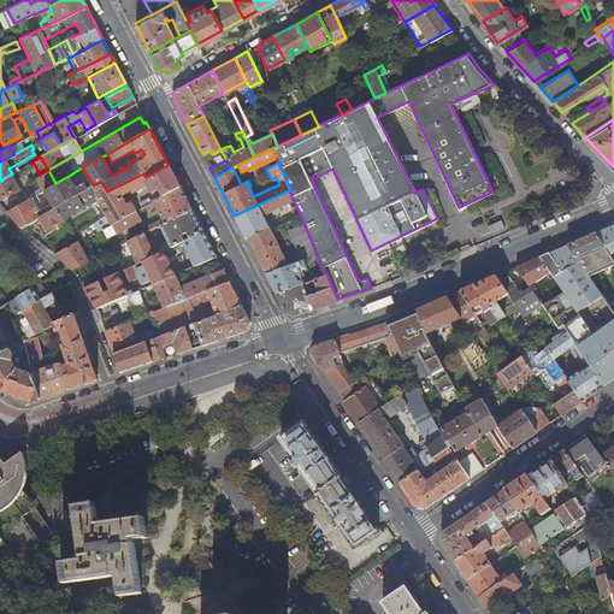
[(178,186),(167,165),(146,177),(143,173),(107,192),(123,216),(135,210),(130,200),(125,202),(123,196),(122,198),(120,194),(130,189),(131,192),(148,183),(155,199),(178,186)]
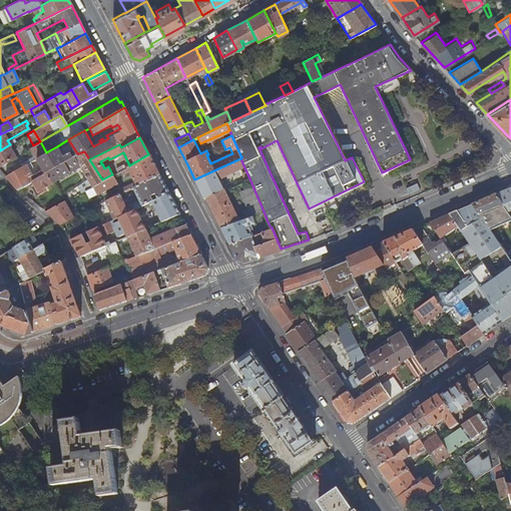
[(46,152),(40,141),(33,145),(29,147),(36,157),(37,158),(46,152)]
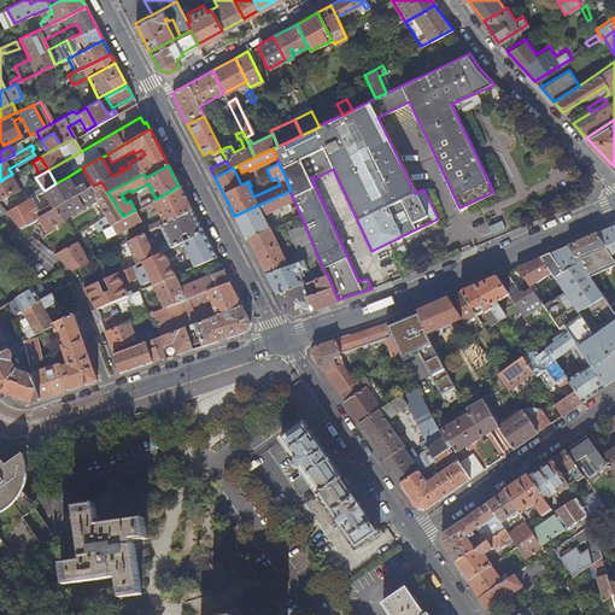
[(0,198),(18,187),(15,181),(16,180),(13,177),(12,179),(10,175),(0,181),(0,198)]
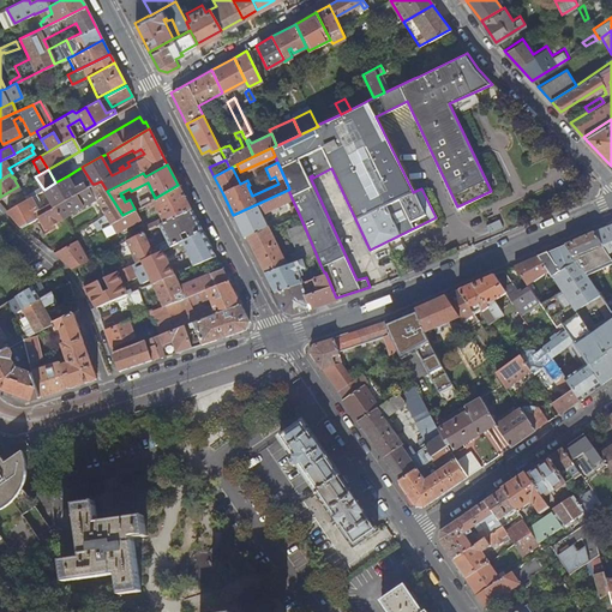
[(69,175),(55,183),(45,190),(53,205),(55,204),(89,186),(88,184),(85,185),(83,183),(75,186),(69,175)]
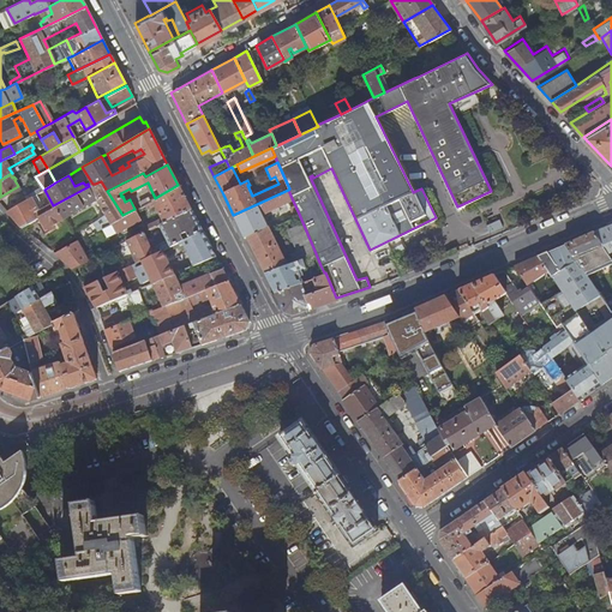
[(123,215),(107,191),(101,181),(95,184),(94,184),(93,184),(89,186),(55,204),(63,217),(96,198),(111,222),(123,215)]
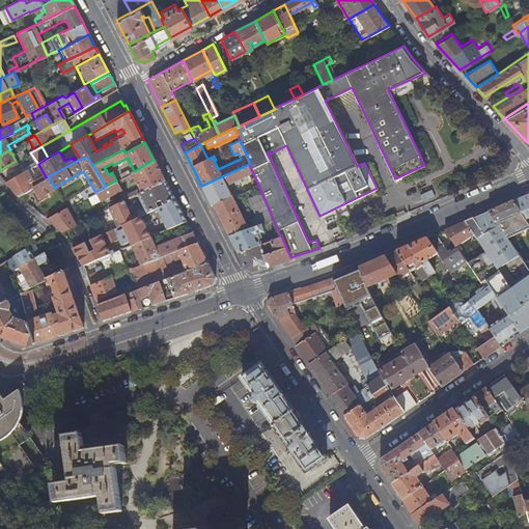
[(164,179),(154,160),(134,171),(129,173),(123,176),(126,179),(133,175),(139,188),(124,194),(127,198),(137,193),(164,179)]
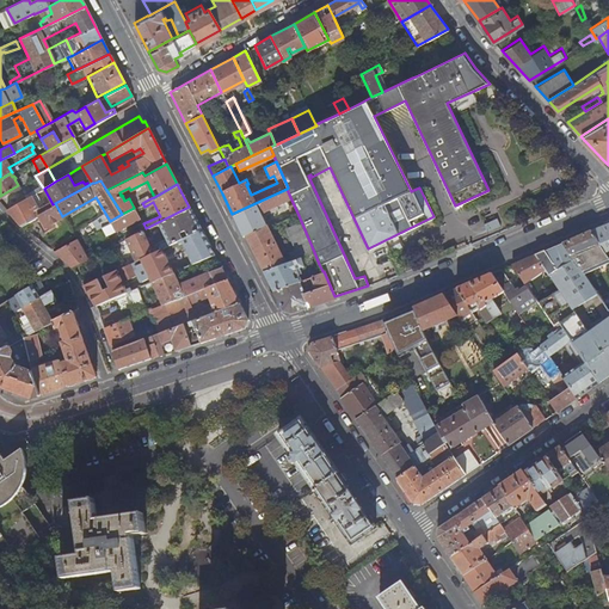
[(287,189),(232,214),(241,235),(245,234),(265,225),(259,213),(290,197),(287,189)]
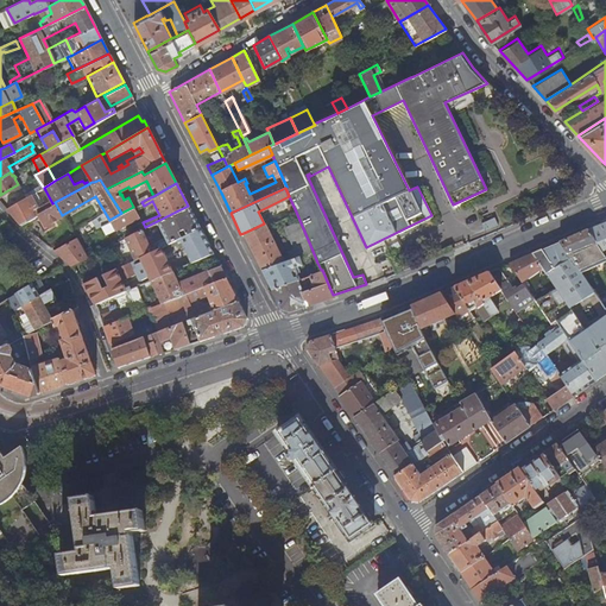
[(6,208),(19,223),(36,215),(36,214),(37,214),(49,207),(48,204),(43,204),(37,194),(32,196),(31,194),(6,208)]
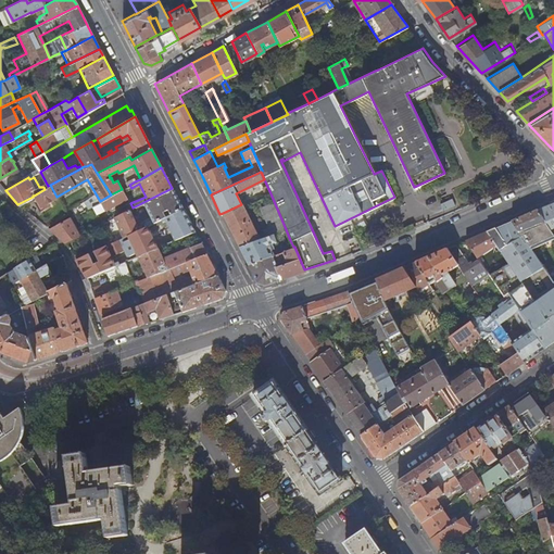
[(39,206),(57,197),(50,185),(48,186),(49,187),(45,189),(34,196),(39,206)]
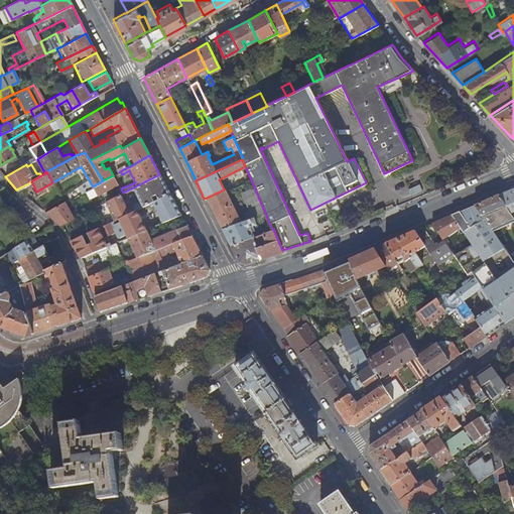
[(168,193),(159,174),(133,187),(142,206),(145,204),(146,204),(152,201),(153,200),(150,194),(154,191),(157,198),(168,193)]
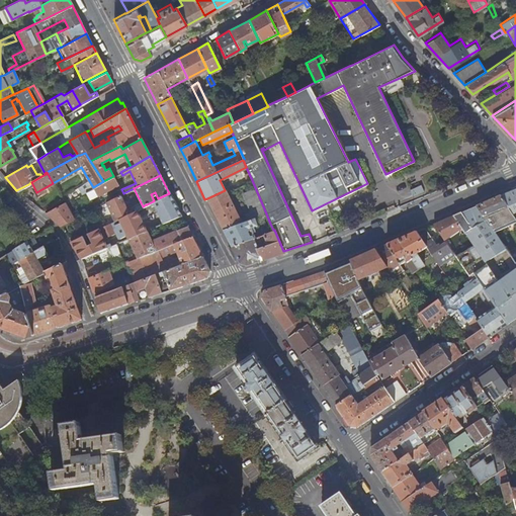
[(103,181),(93,187),(85,191),(88,199),(97,194),(117,183),(113,176),(103,181)]
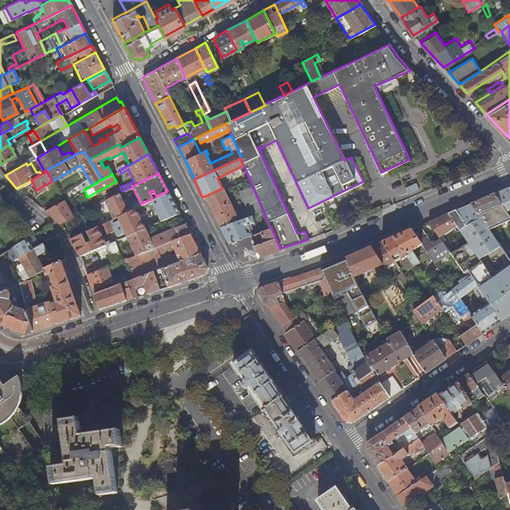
[(263,211),(249,178),(236,183),(247,208),(241,211),(244,218),(263,211)]
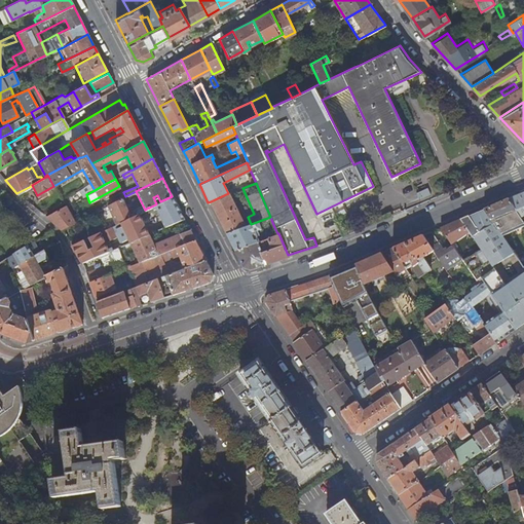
[(523,190),(507,197),(519,216),(523,213),(523,190)]
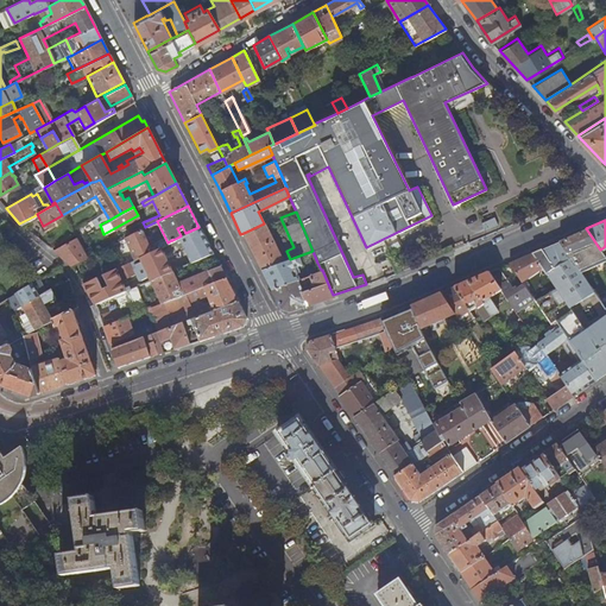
[(244,233),(262,269),(283,262),(264,223),(244,233)]
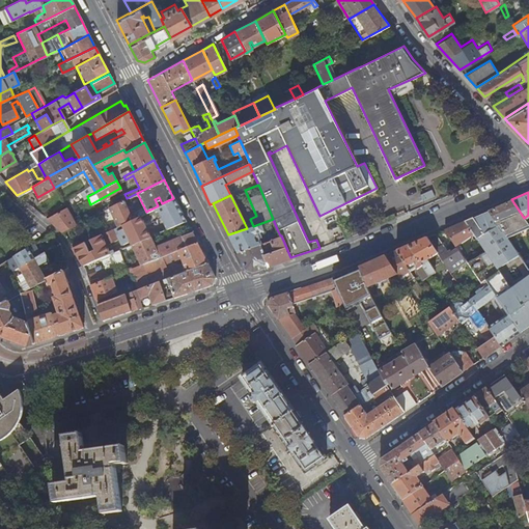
[(185,220),(173,198),(162,203),(158,205),(157,206),(162,218),(166,228),(185,220)]
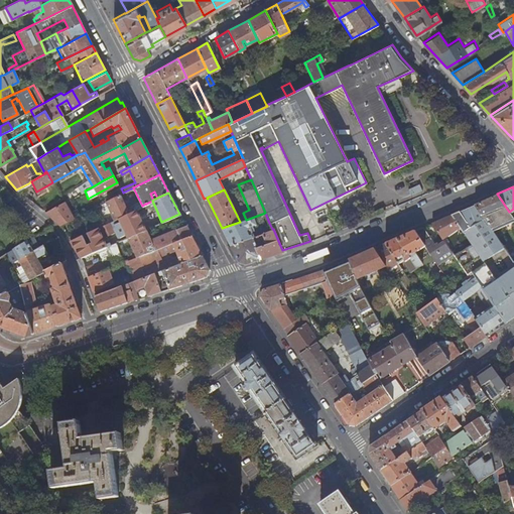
[(509,212),(497,194),(474,204),(491,230),(513,219),(509,212)]
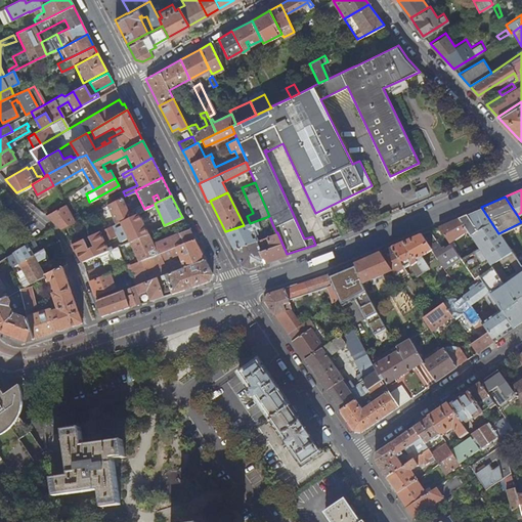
[(130,215),(122,198),(106,204),(116,222),(116,223),(120,221),(131,216),(130,215)]
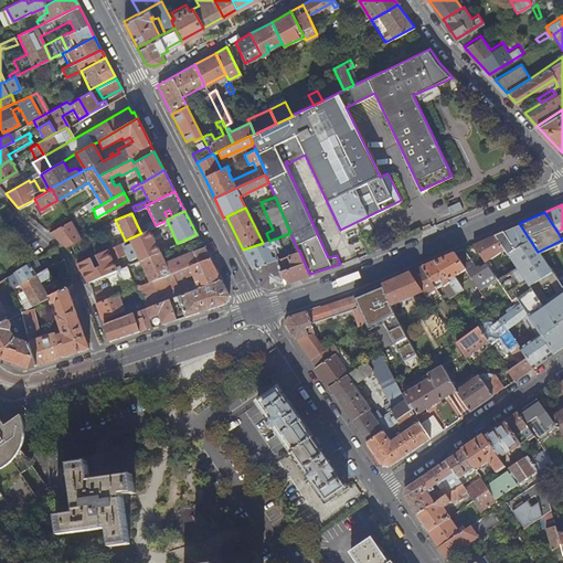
[(159,223),(156,225),(149,229),(153,240),(167,233),(167,234),(172,232),(167,220),(160,223),(159,223)]
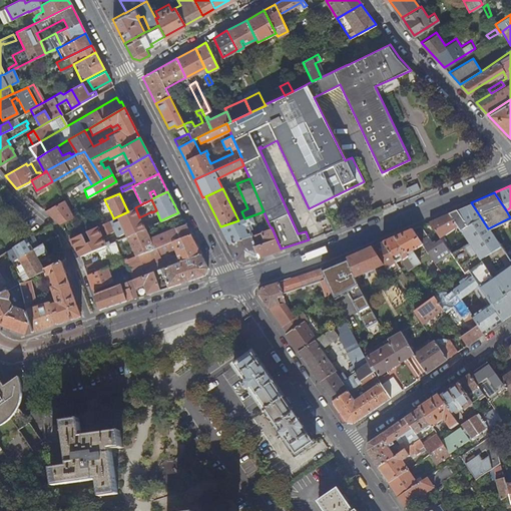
[(45,210),(59,222),(72,215),(69,210),(64,200),(45,210)]
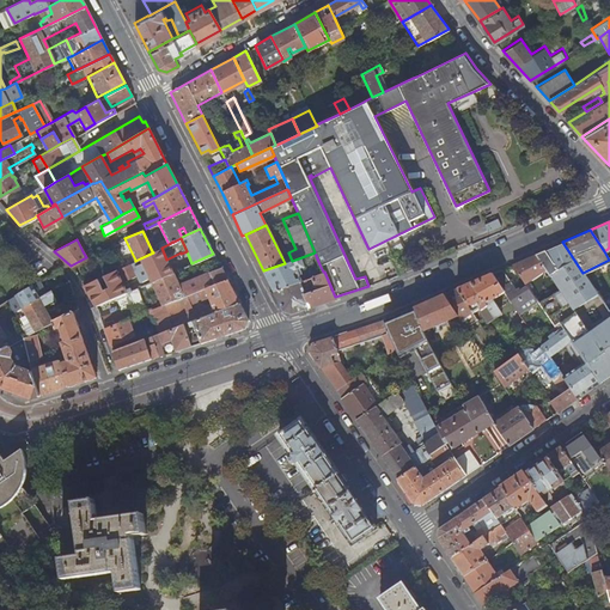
[(598,382),(609,372),(609,313),(607,309),(583,273),(562,242),(535,254),(544,268),(574,312),(557,323),(569,340),(584,360),(598,382)]
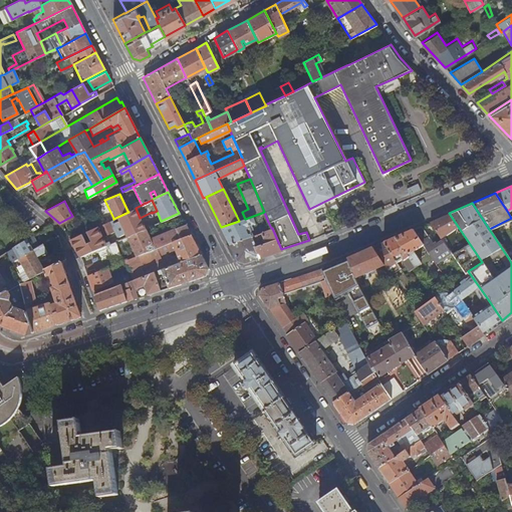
[(75,207),(69,211),(72,216),(78,213),(75,207)]
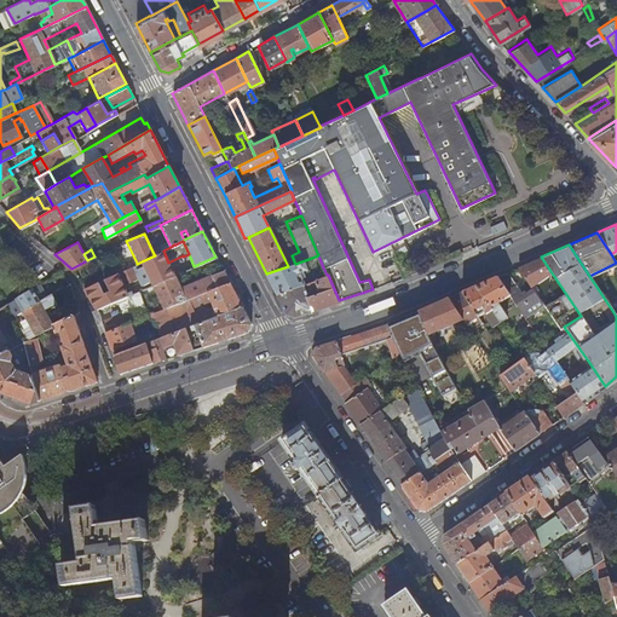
[(168,263),(163,251),(154,254),(155,255),(142,261),(144,265),(138,269),(139,271),(138,277),(142,284),(151,280),(153,284),(174,275),(168,263)]
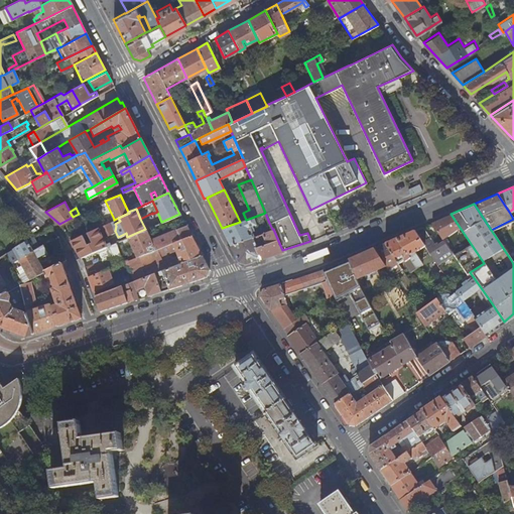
[(451,214),(431,222),(441,237),(459,226),(451,214)]
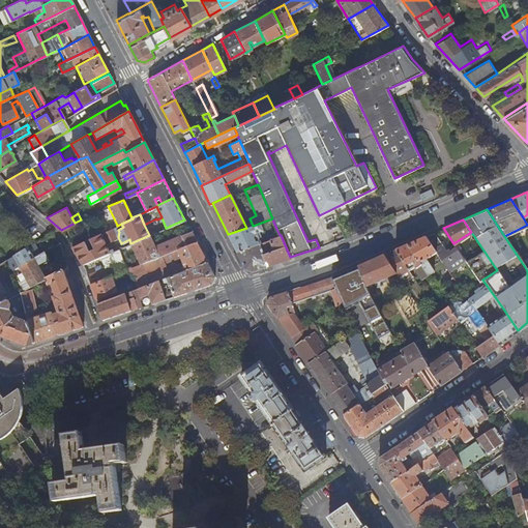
[(246,228),(228,234),(236,251),(260,242),(256,233),(262,230),(260,223),(253,226),(246,228)]
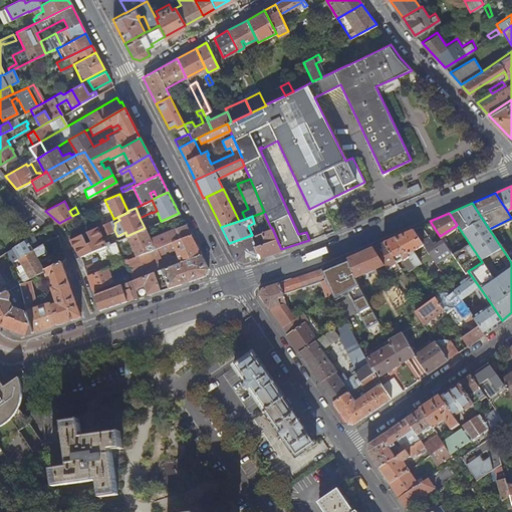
[(113,231),(114,230),(115,225),(114,223),(119,220),(117,217),(113,219),(113,218),(108,221),(113,231)]
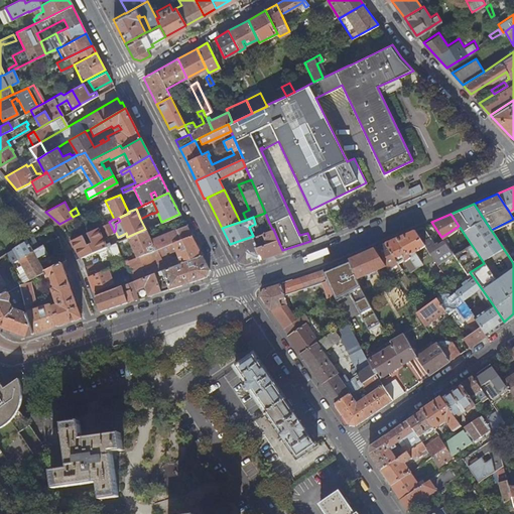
[(80,257),(109,244),(108,242),(105,243),(103,241),(104,240),(107,237),(106,235),(114,232),(109,222),(87,232),(89,237),(85,239),(82,234),(71,240),(80,257)]
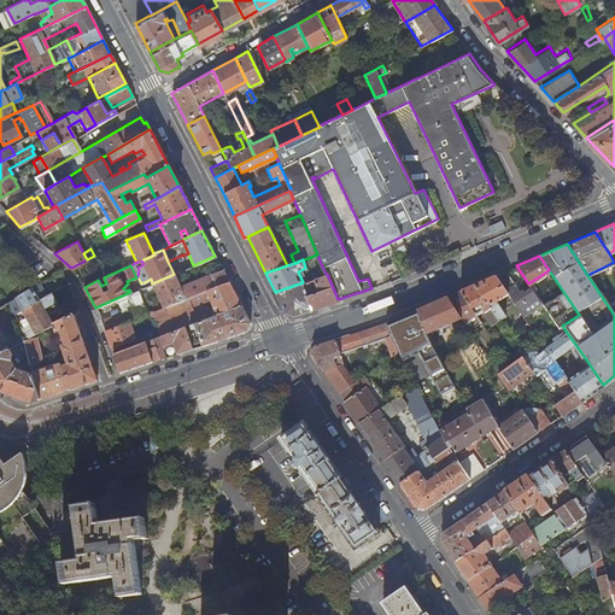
[(240,305),(222,269),(179,286),(174,274),(152,283),(163,306),(148,312),(159,334),(159,335),(185,326),(189,324),(211,316),(209,308),(208,306),(194,311),(192,306),(210,299),(212,306),(216,315),(240,305)]
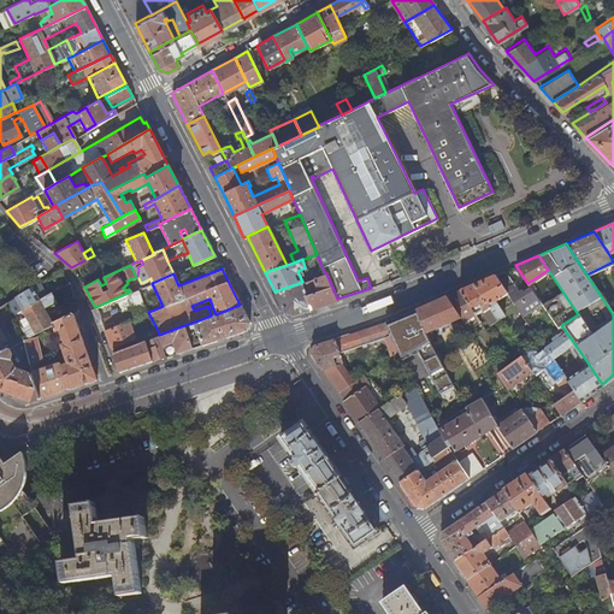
[(505,270),(494,275),(506,293),(520,314),(539,302),(530,287),(523,291),(517,282),(520,281),(517,275),(509,278),(505,270)]
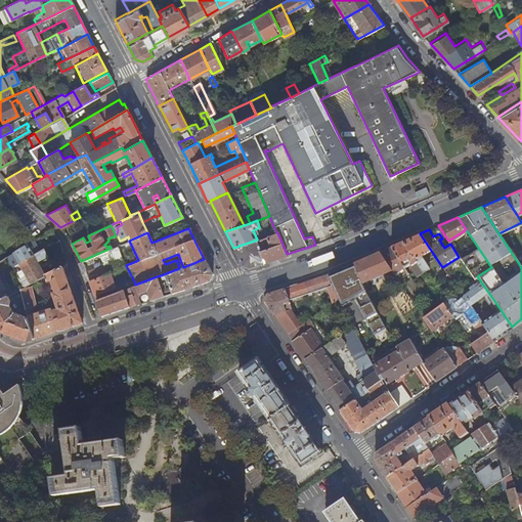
[(448,241),(450,244),(459,257),(461,259),(469,254),(475,262),(467,268),(474,278),(477,276),(491,267),(466,229),(448,241)]
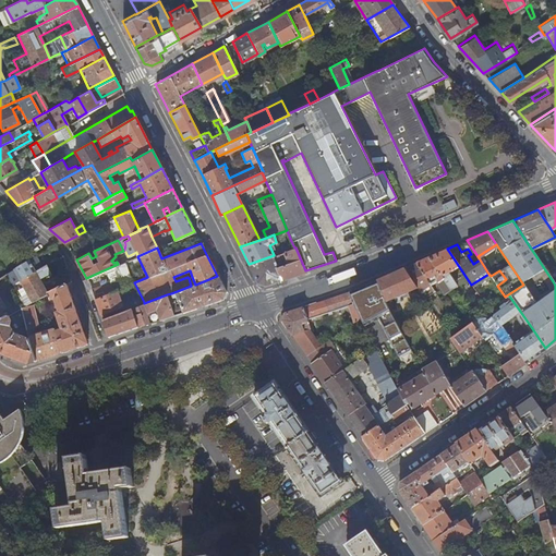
[(294,248),(274,255),(249,264),(257,281),(265,285),(305,270),(295,248),(294,248)]
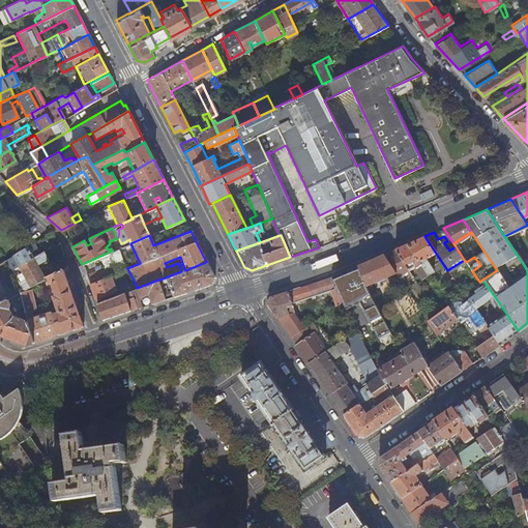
[(415,240),(406,244),(427,274),(433,270),(424,259),(435,252),(424,236),(415,240)]
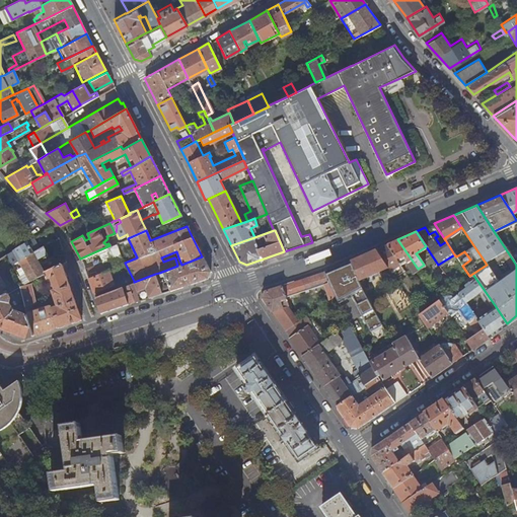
[(397,239),(386,243),(399,265),(404,262),(412,273),(418,269),(397,239)]
